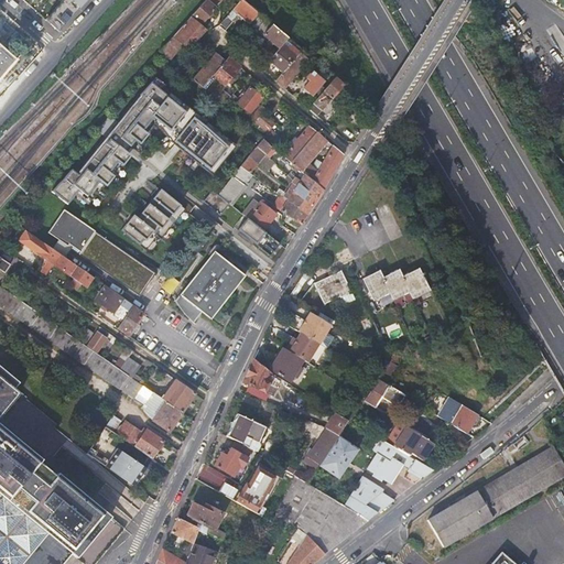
[(76,12),(79,8),(71,0),(62,0),(45,19),(60,31),(76,12)]
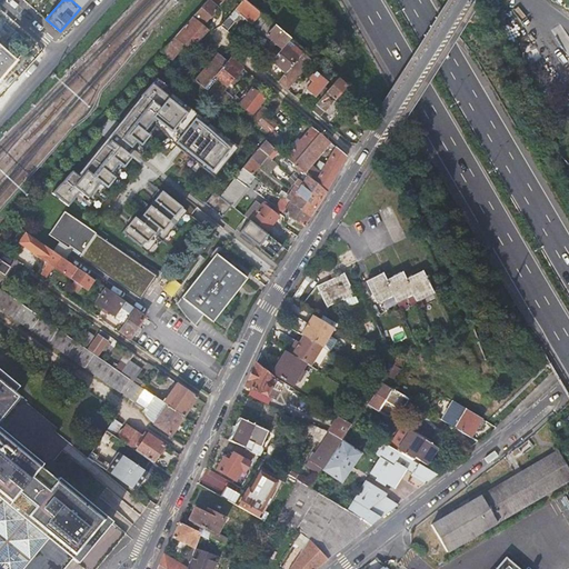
[(208,0),(193,16),(203,25),(219,7),(216,3),(218,0),(208,0)]
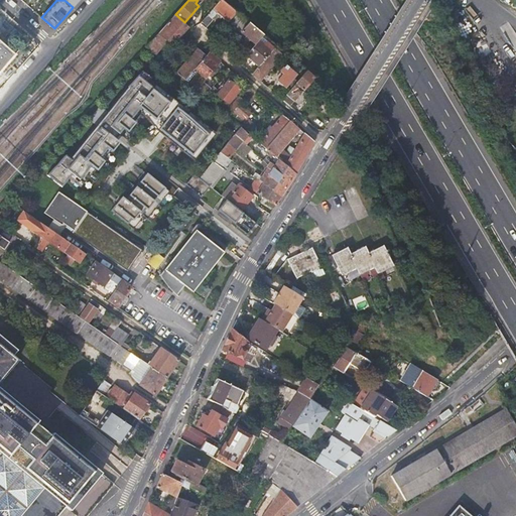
[(237,12),(222,0),(221,0),(201,23),(206,28),(212,21),(212,19),(217,13),(220,15),(218,17),(220,19),(222,17),(228,22),(237,12)]
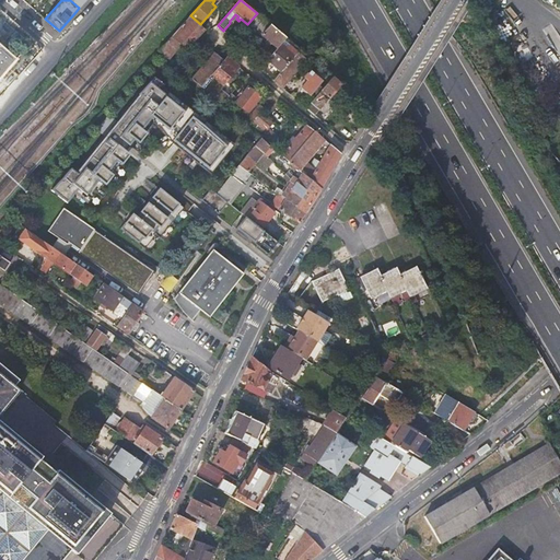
[(189,16),(159,51),(168,59),(176,50),(182,44),(187,48),(203,28),(189,16)]
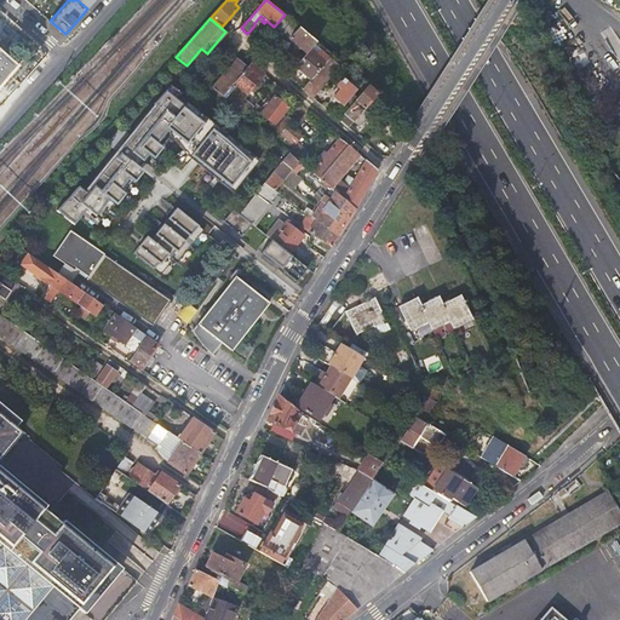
[(291,21),(287,26),(282,32),(308,53),(311,50),(317,42),(291,21)]
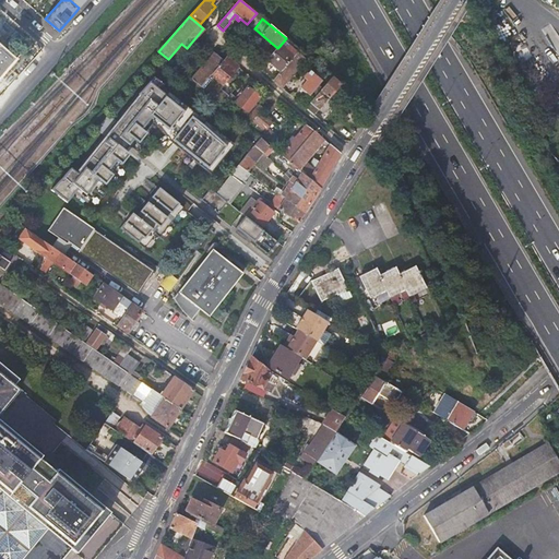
[(259,23),(256,20),(250,26),(253,30),(254,28),(259,23)]
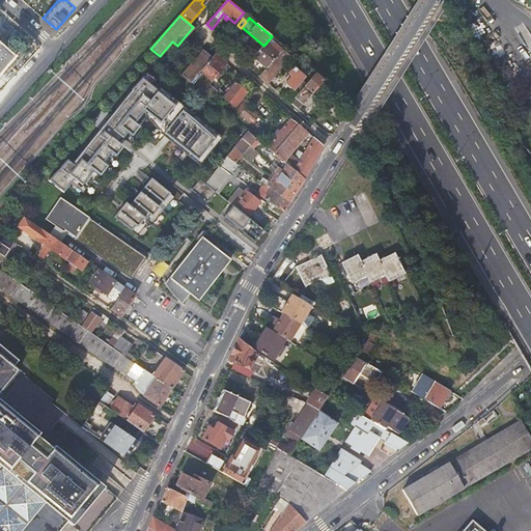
[(0,73),(17,55),(0,40),(0,73)]
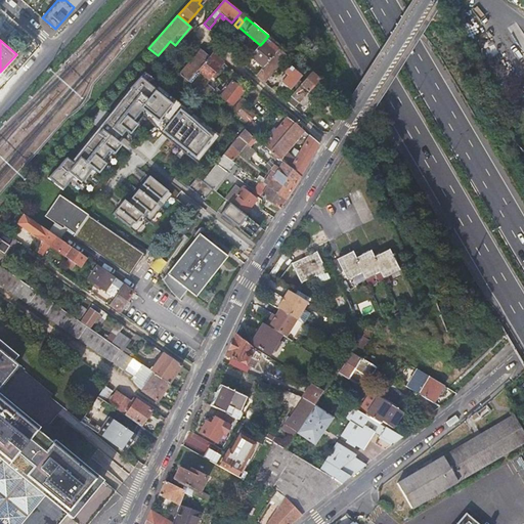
[(263,42),(260,45),(251,56),(263,68),(275,52),(263,42)]
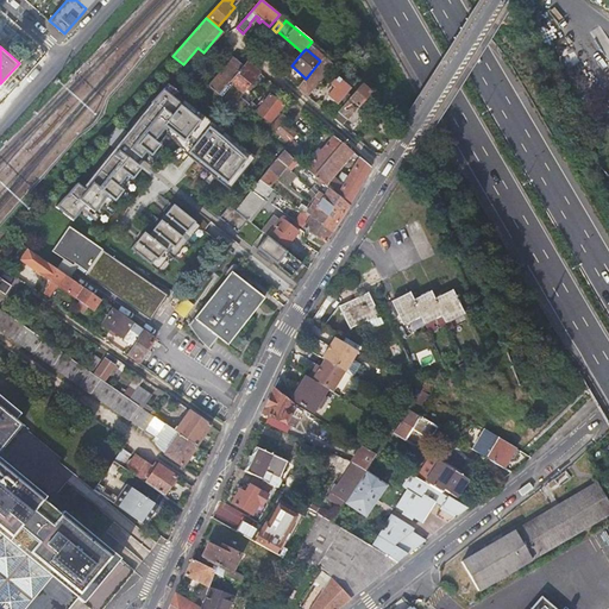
[(192,55),(183,64),(186,67),(194,57),(192,55)]
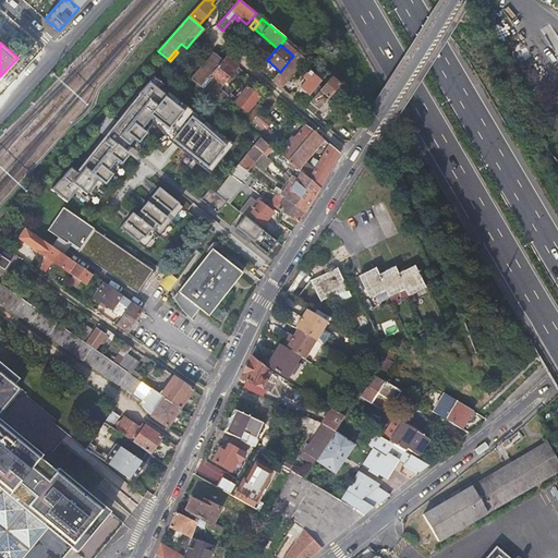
[(296,52),(293,56),(280,72),(273,80),(281,87),(306,59),(296,52)]
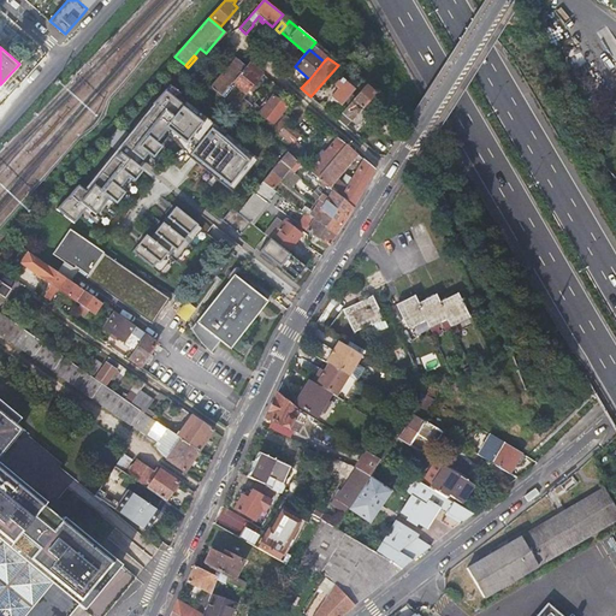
[(237,59),(212,88),(221,96),(234,82),(246,66),(237,59)]
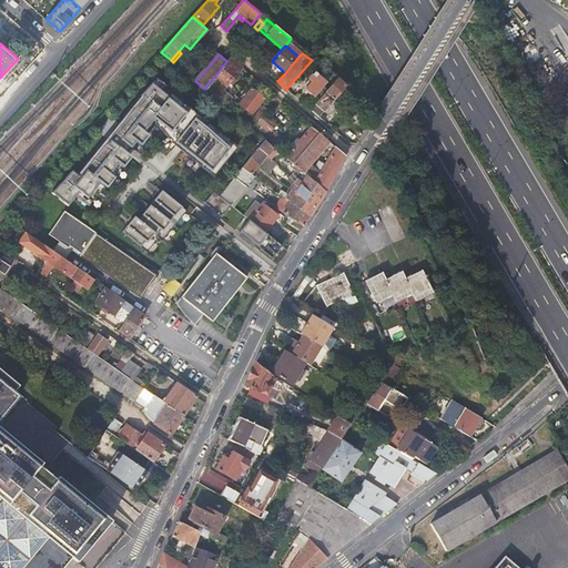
[(230,58),(226,61),(215,75),(204,89),(225,107),(232,99),(222,91),(242,68),(230,58)]
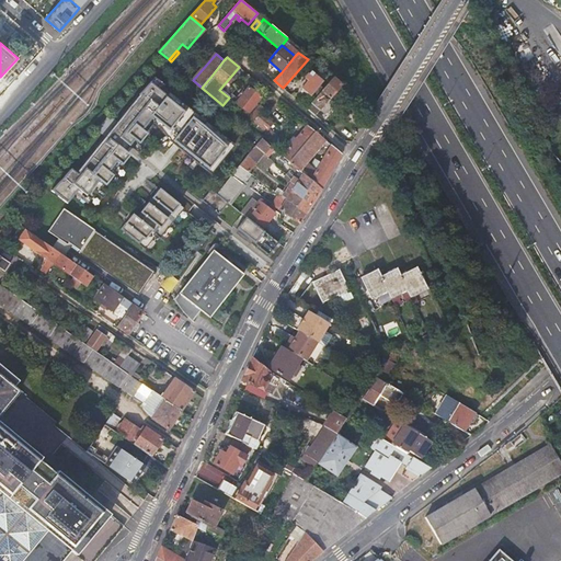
[(323,81),(311,71),(305,78),(308,81),(301,89),(310,96),(312,94),(316,98),(320,93),(318,91),(320,89),(318,87),(323,81)]
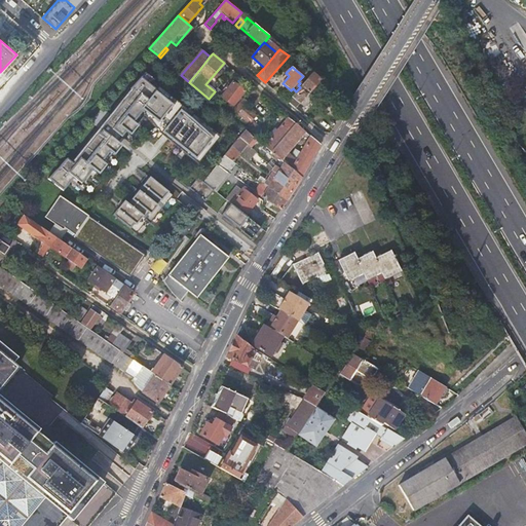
[(202,157),(220,136),(192,114),(189,117),(184,113),(187,110),(158,86),(156,89),(150,84),(152,81),(154,80),(144,72),(129,89),(138,97),(133,102),(127,98),(106,125),(123,140),(128,135),(129,136),(138,126),(136,125),(144,115),(145,113),(152,118),(150,120),(158,132),(194,161),(199,154),(202,157)]
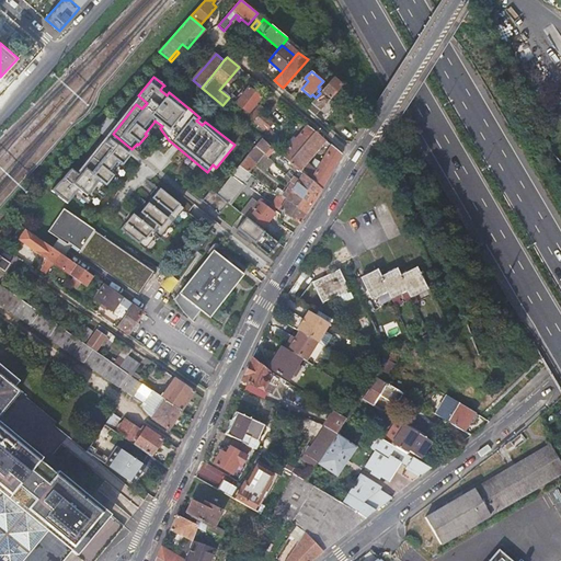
[(333,78),(320,93),(316,98),(307,109),(315,115),(336,90),(344,96),(348,91),(333,78)]
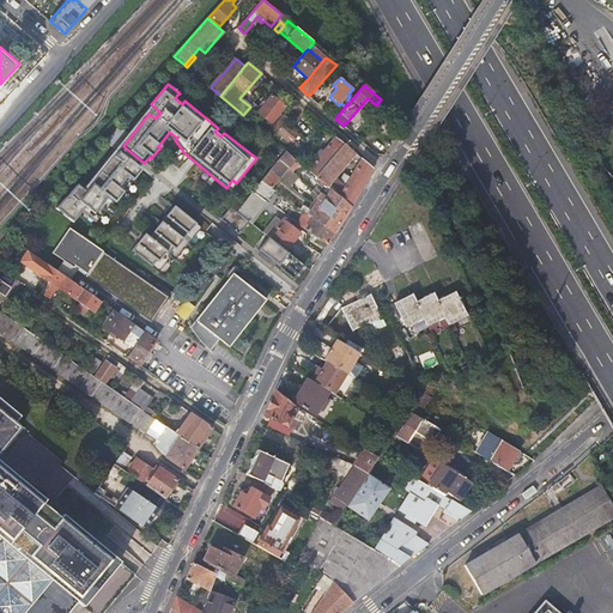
[(323,87),(313,99),(319,104),(329,92),(323,87)]
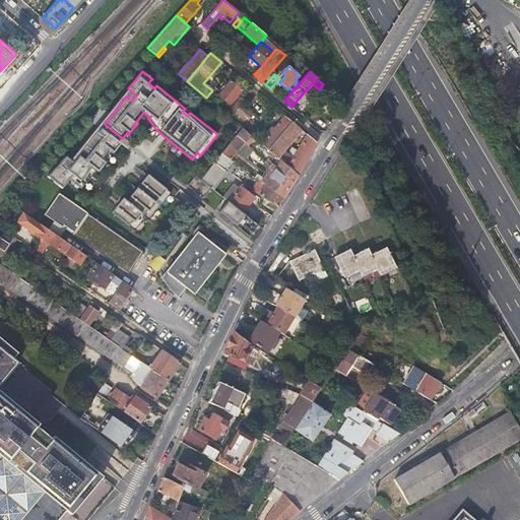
[(231,81),(218,95),(231,106),(242,90),(231,81)]
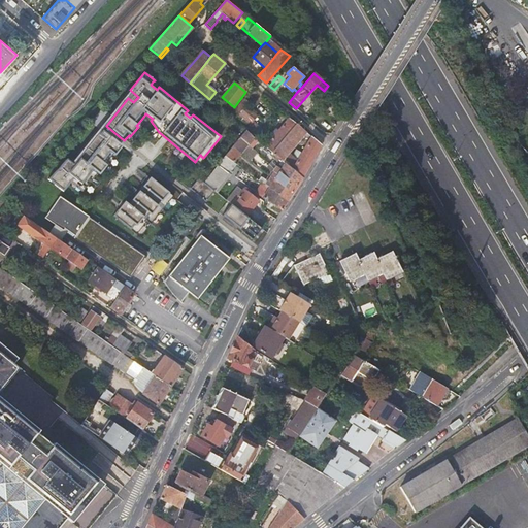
[(98,129),(70,163),(73,166),(102,131),(120,145),(124,140),(106,126),(128,98),(133,102),(138,97),(130,90),(110,114),(110,116),(98,130),(98,129)]
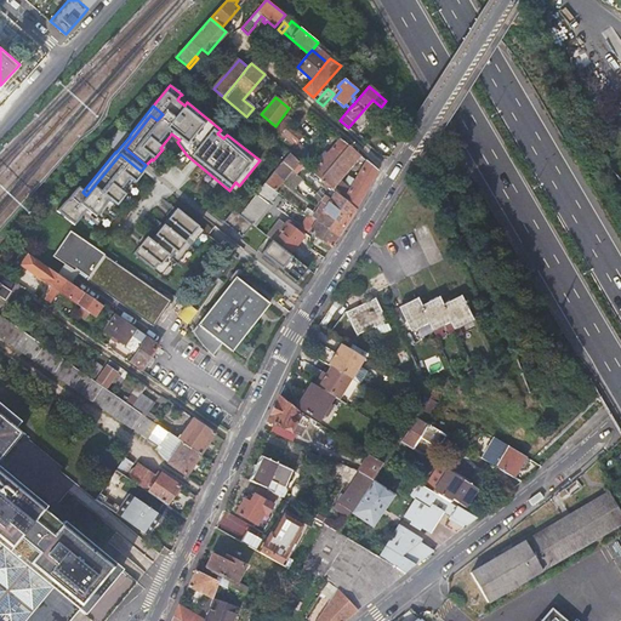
[(303,165),(305,166),(313,157),(297,143),(302,137),(289,126),(294,120),(286,115),(269,136),(290,153),(303,165)]
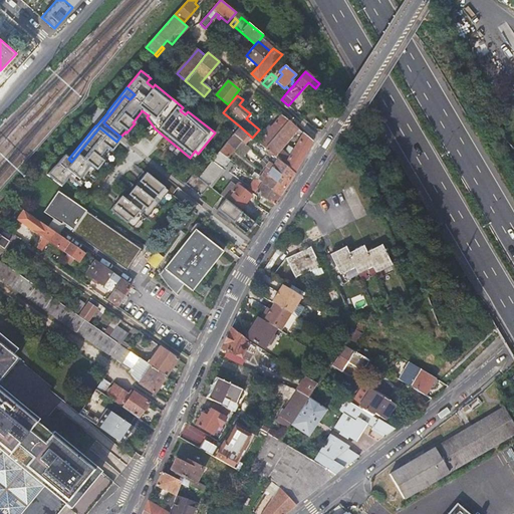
[(107,111),(99,105),(88,119),(95,125),(95,126),(107,112),(107,111)]
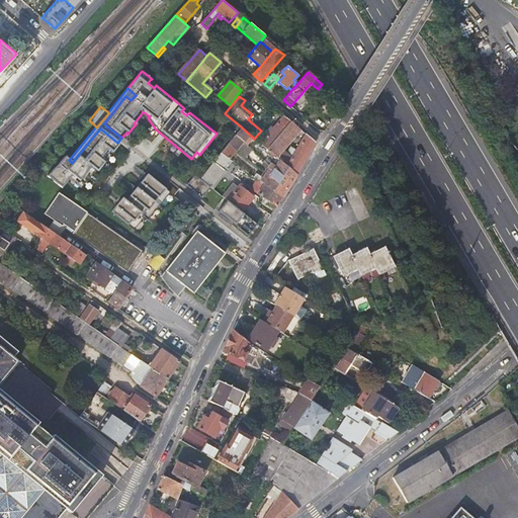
[(181,111),(186,115),(189,112),(190,110),(186,106),(184,108),(181,111)]
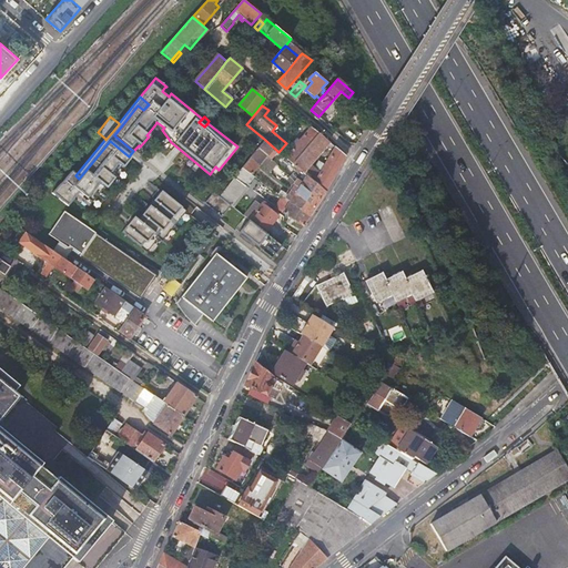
[(285,158),(293,164),(318,133),(311,127),(285,158)]
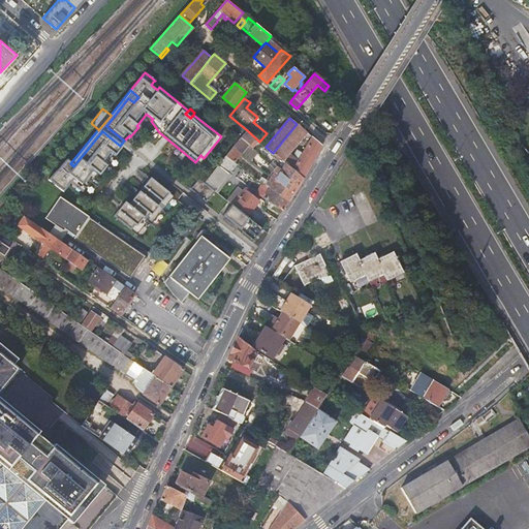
[(273,153),(283,161),(307,132),(297,124),(273,153)]
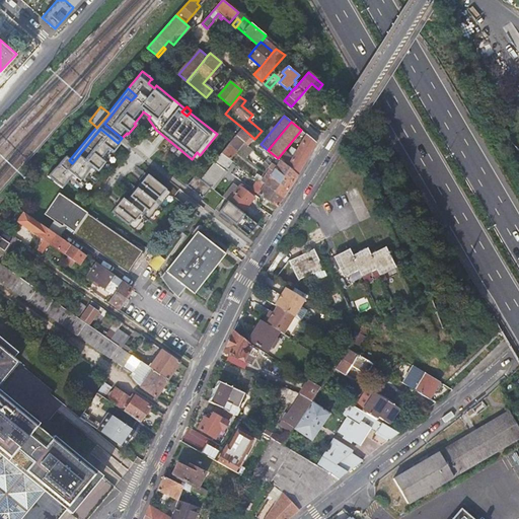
[(253,138),(242,128),(236,135),(244,142),(247,145),(253,138)]
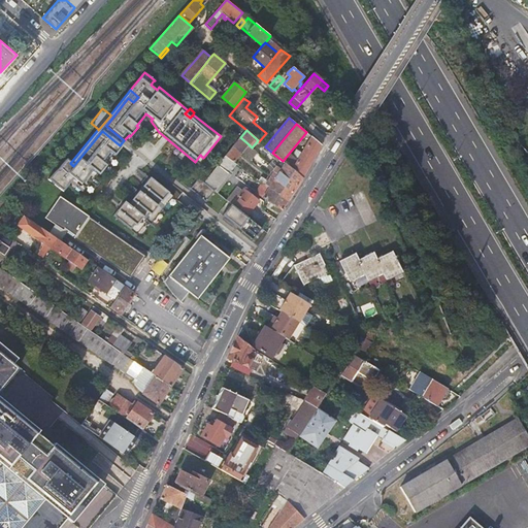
[(66,160),(46,180),(62,192),(72,179),(85,189),(96,174),(98,175),(105,166),(104,165),(112,155),(113,156),(122,146),(120,145),(102,131),(73,166),(70,163),(66,160)]
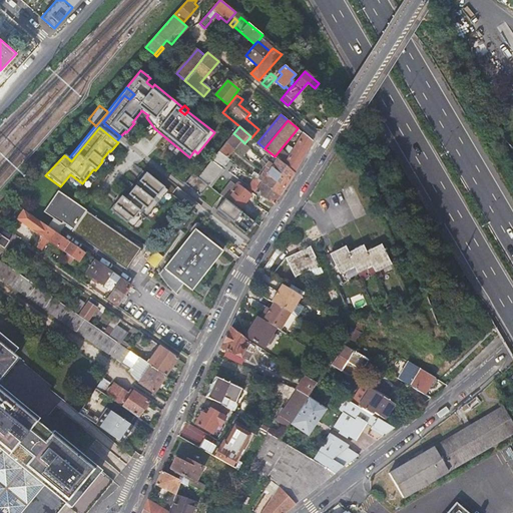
[(284,164),(294,173),(312,141),(303,132),(284,164)]
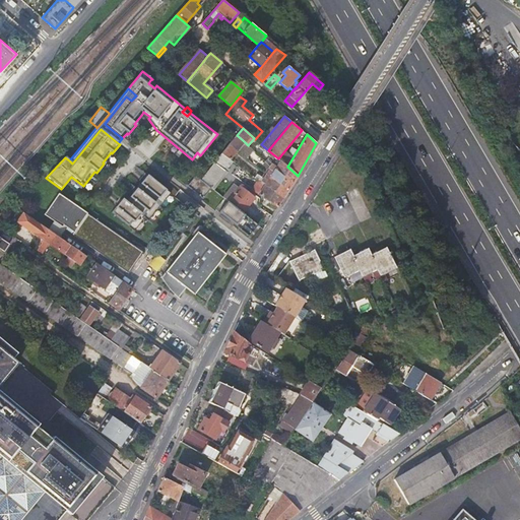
[(245,142),(237,135),(231,142),(239,148),(245,142)]
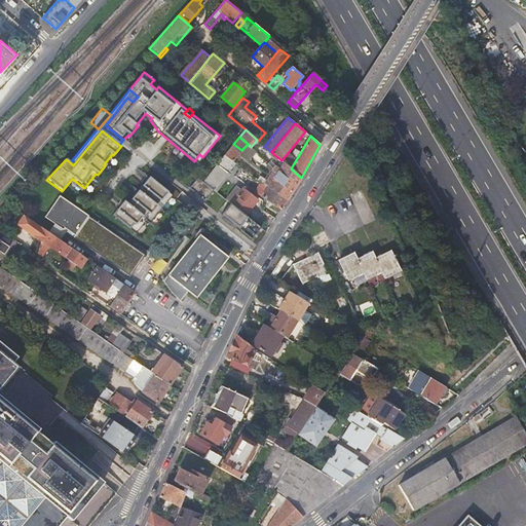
[(231,146),(224,155),(232,161),(239,152),(231,146)]
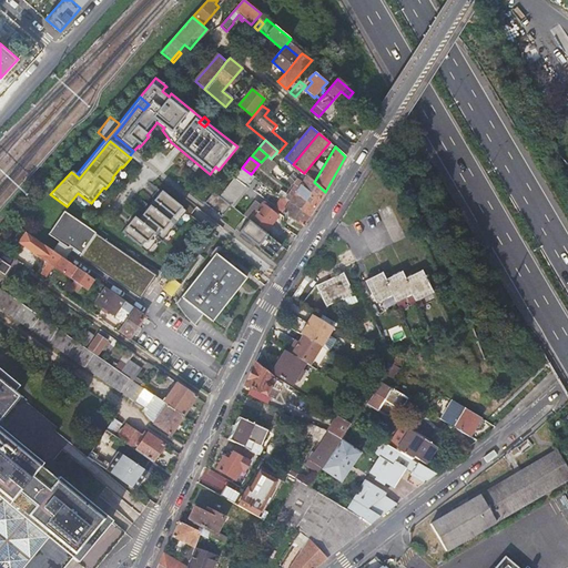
[(293,179),(296,182),(297,180),(303,183),(301,185),(320,201),(325,192),(314,182),(304,173),(293,164),(285,158),(283,161),(295,171),(292,174),(295,176),(293,179)]
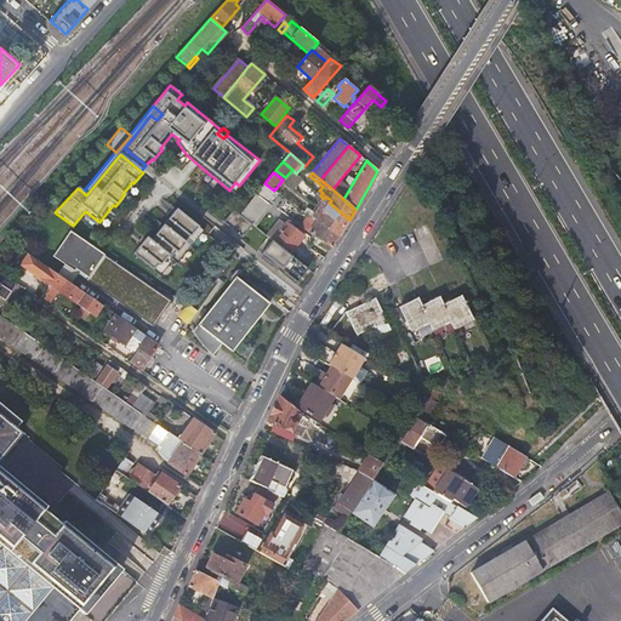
[(233,193),(239,186),(235,182),(229,191),(233,193)]
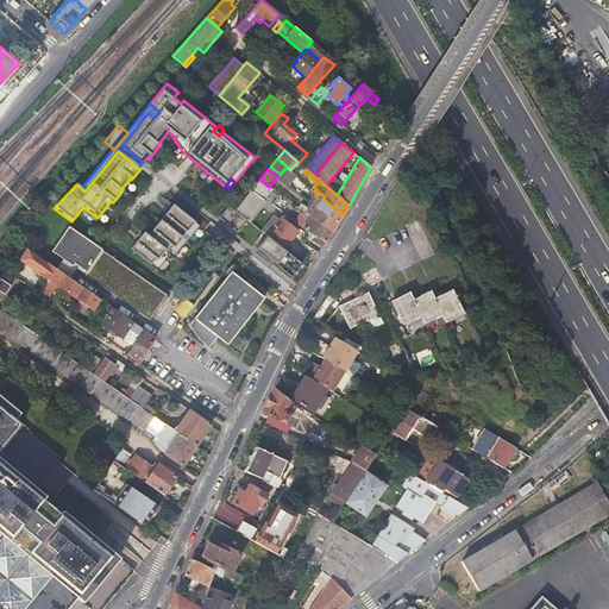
[(264,200),(251,190),(234,211),(248,220),(249,220),(264,200)]
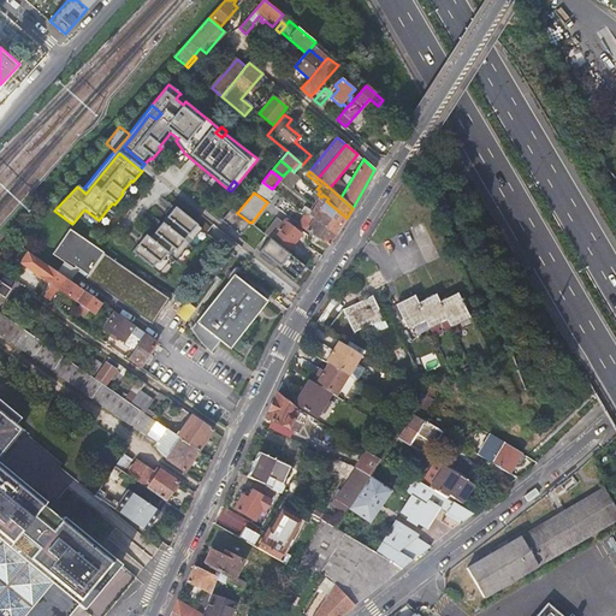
[(324,205),(320,209),(342,226),(347,218),(326,201),(329,199),(323,195),(321,197),(319,201),(324,205)]
